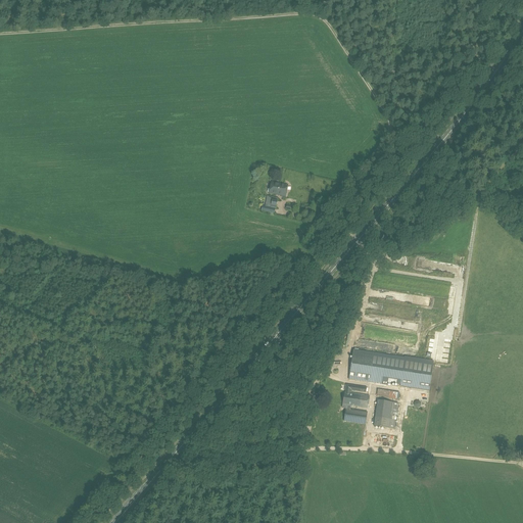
[(272,182),(270,189),(269,188),(268,189),(268,191),(269,192),(270,192),(270,193),(277,195),(280,183),(272,182)]
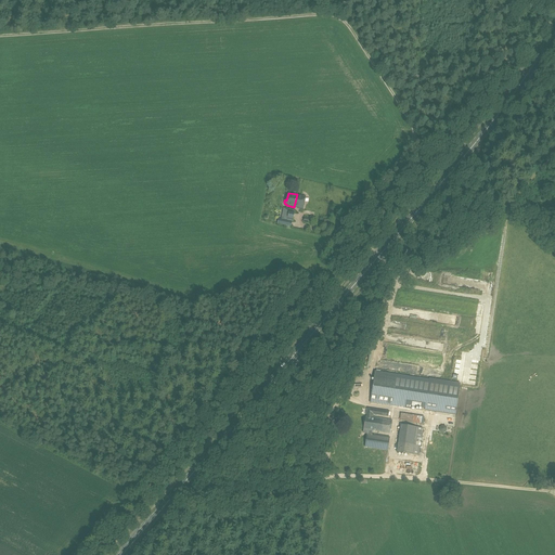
[(306,196),(297,194),(294,207),(302,208),(306,196)]
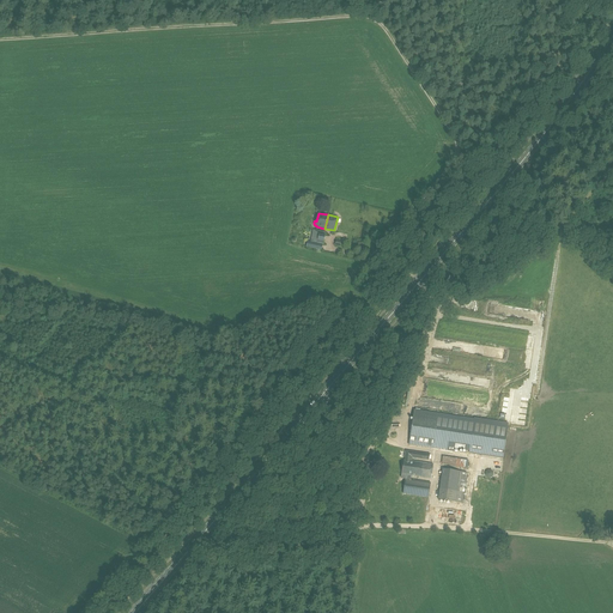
[(320,231),(313,230),(309,248),(317,249),(319,244),(317,243),(320,231)]
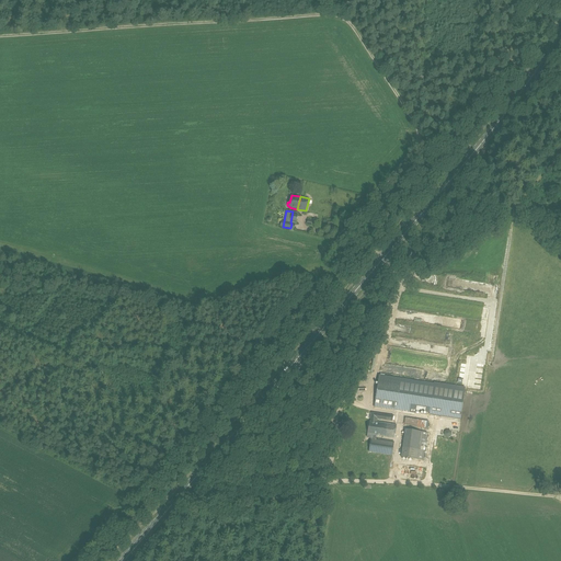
[(483,285),(460,282),(459,290),(482,294),(483,285)]
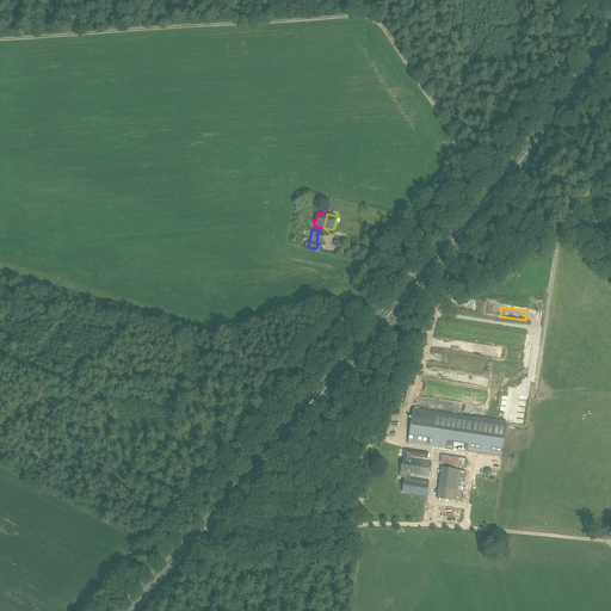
[(475,327),(474,338),(499,340),(500,329),(475,327)]
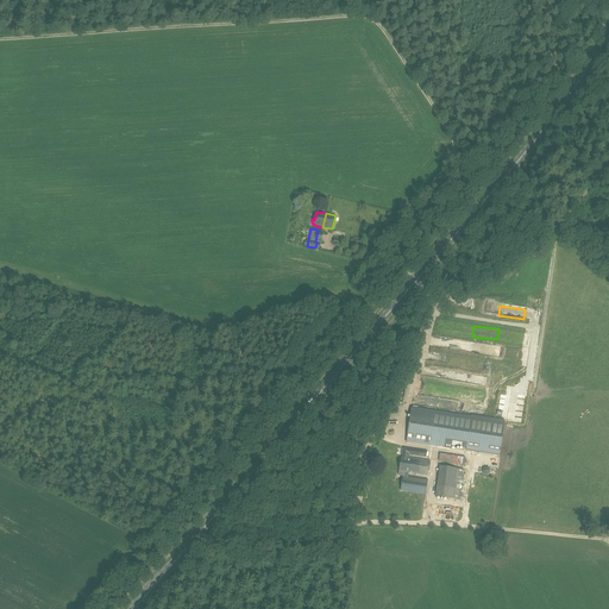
[(471,418),(412,409),(407,443),(431,446),(431,443),(466,447),(466,451),(500,456),(504,420),(471,415),(471,418)]
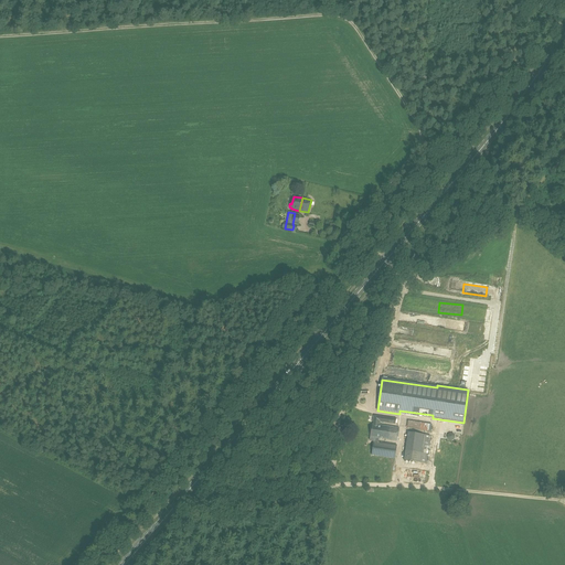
[(396,445),(379,443),(379,438),(397,441),(400,428),(380,425),(380,422),(395,424),(396,418),(374,415),(373,424),(372,424),(370,440),(373,441),(372,455),(394,458),(396,445)]
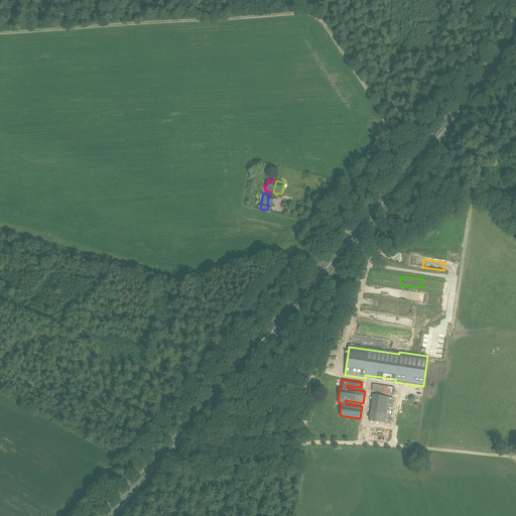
[(393,394),(394,387),(373,384),(372,391),(393,394)]
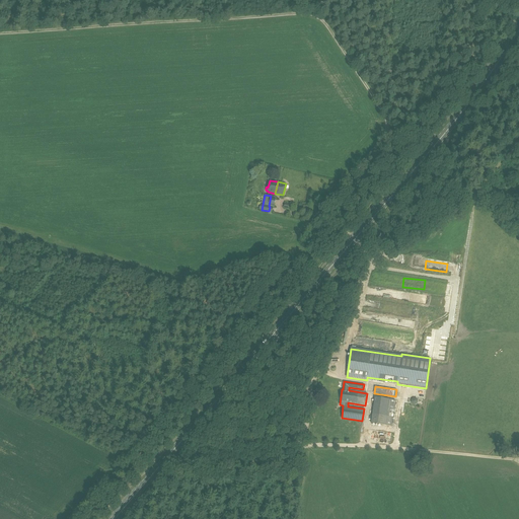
[(371,423),(391,426),(395,400),(375,397),(371,423)]
